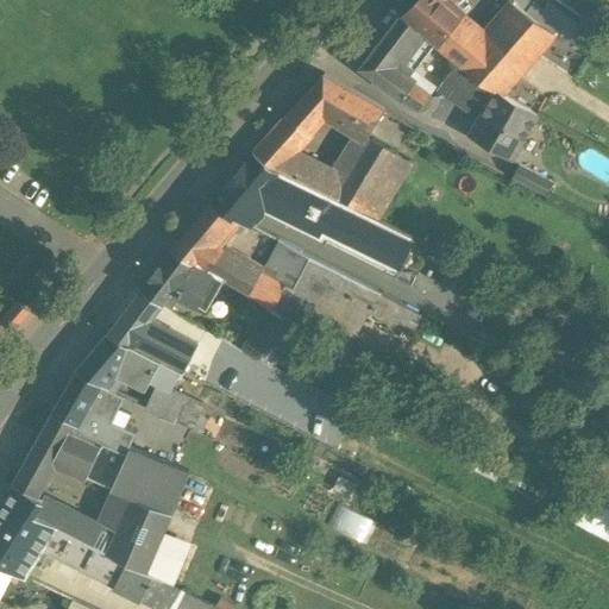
[(415,0),(400,18),(416,31),(435,48),(459,18),(441,2),(443,0),(415,0)]
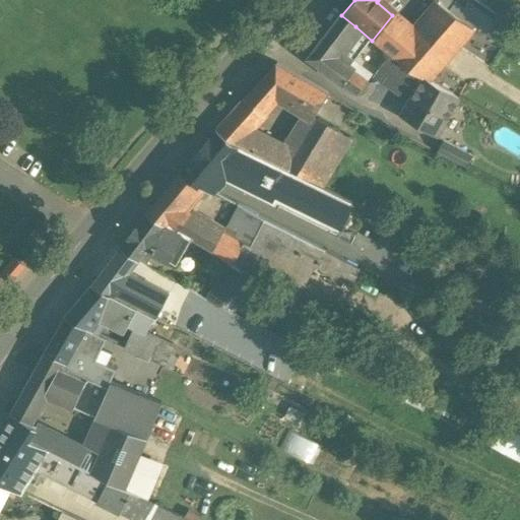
[(433,0),(436,2),(439,4),(449,11),(454,4),(449,0),(433,0)]
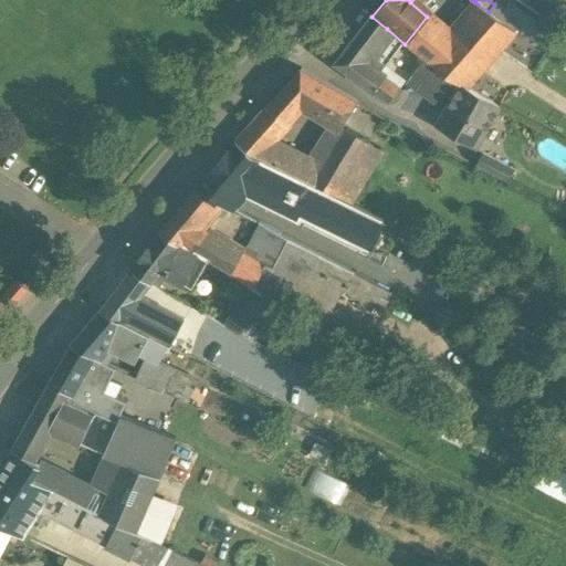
[(450,37),(449,38),(485,66),(498,52),(514,31),(504,24),(489,12),(478,4),(450,37)]
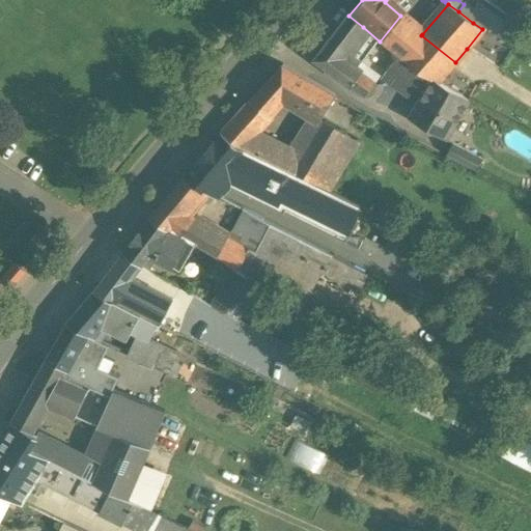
[(501,27),(480,12),(473,23),(482,29),(485,30),(495,35),(501,27)]
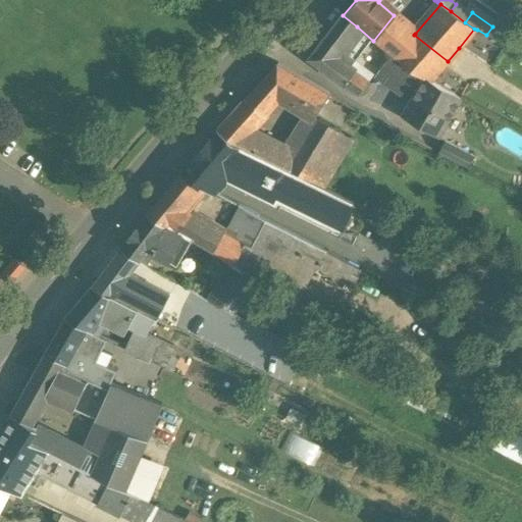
[(343,15),(310,60),(358,95),(368,81),(340,59),(345,52),(341,49),(357,27),(343,15)]
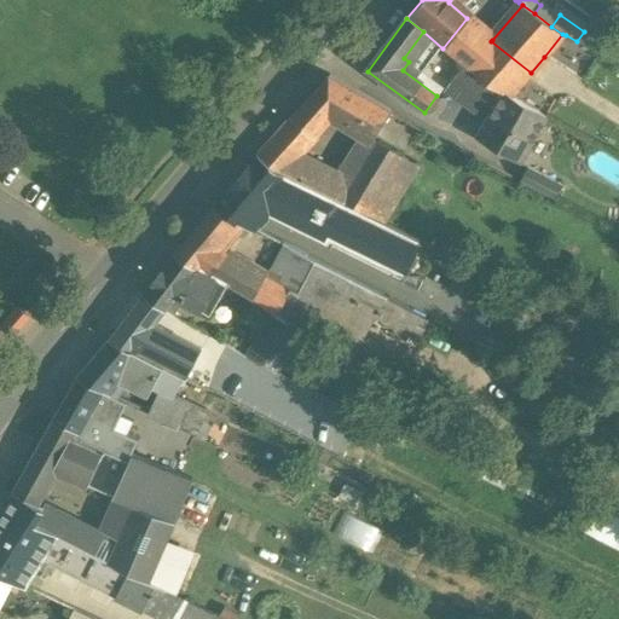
[(492,40),(467,18),(443,48),(463,65),(480,80),(503,93),(510,98),(531,73),(491,41),(492,40)]
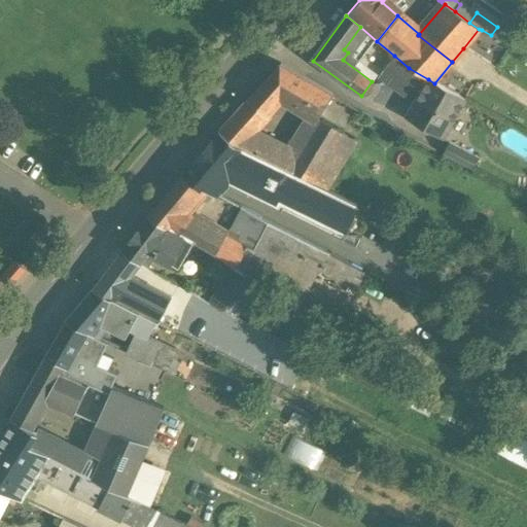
[(463,48),(468,51),(482,30),(479,29),(463,48)]
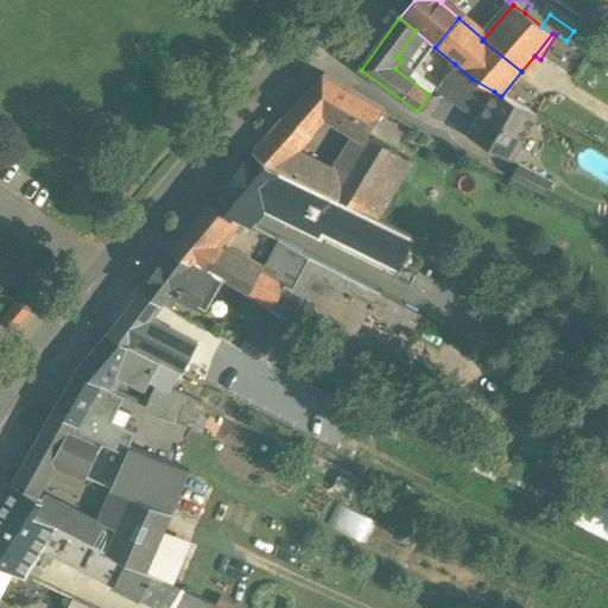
[(556,35),(540,59),(569,76),(584,52),(572,45),(567,40),(556,35)]
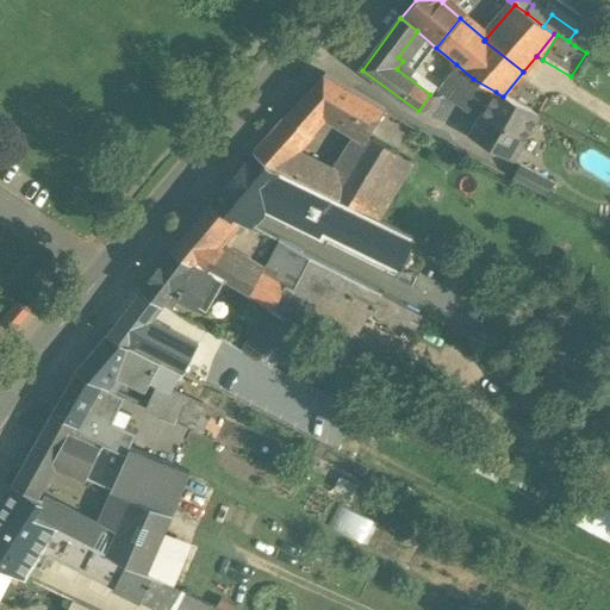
[(473,79),(456,64),(441,83),(447,88),(447,91),(446,94),(480,119),(496,92),(473,79)]
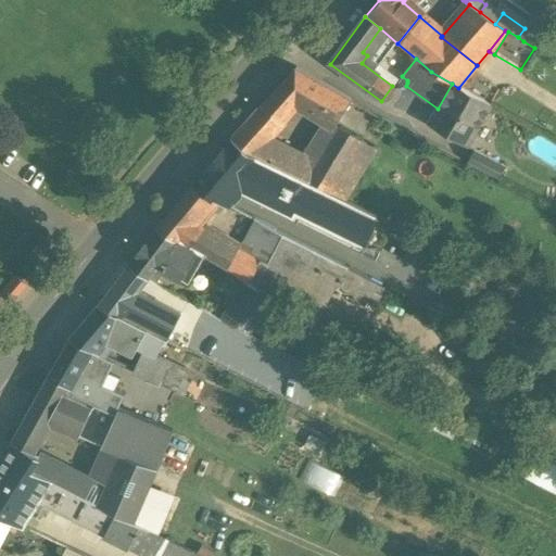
[(320,81),(295,67),(295,68),(263,104),(286,122),(300,105),(337,130),(338,128),(335,126),(352,100),(320,81)]
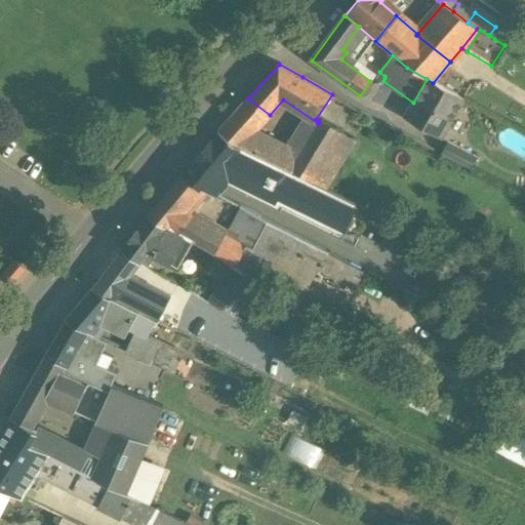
[(413,103),(405,118),(440,138),(462,99),(461,98),(433,83),(427,79),(413,103)]
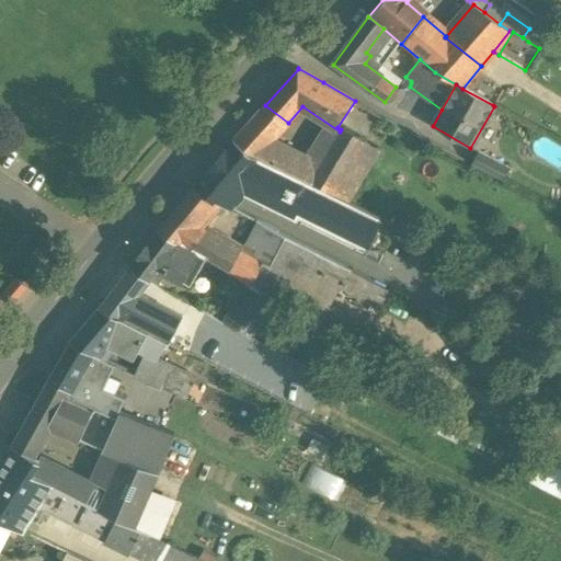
[(288,123),(265,105),(233,141),(258,157),(272,141),(288,123)]
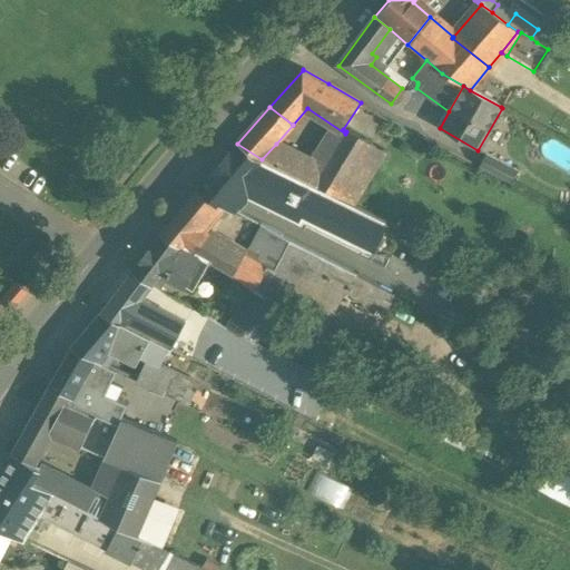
[(346,131),(345,134),(324,167),(313,185),(352,205),(376,164),(364,157),(372,146),(371,145),(346,131)]
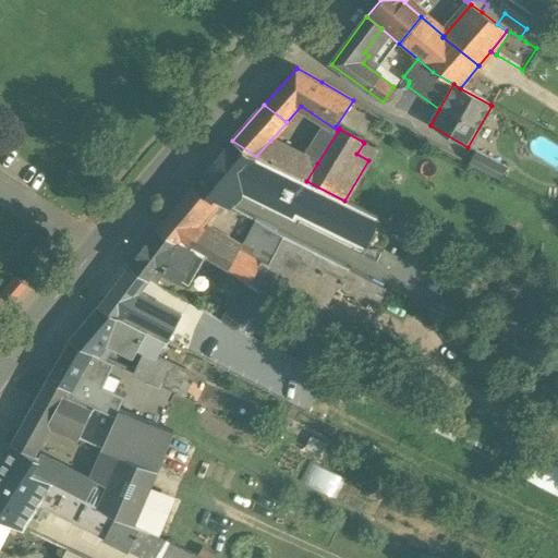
[(232,141),(193,186),(214,202),(215,199),(228,206),(242,187),(364,246),(378,217),(344,201),(306,181),(256,156),(232,141)]
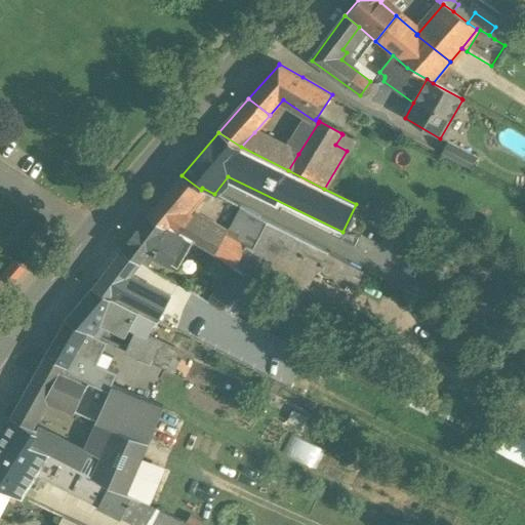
[(298,154),(254,132),(241,147),(288,170),(298,154)]
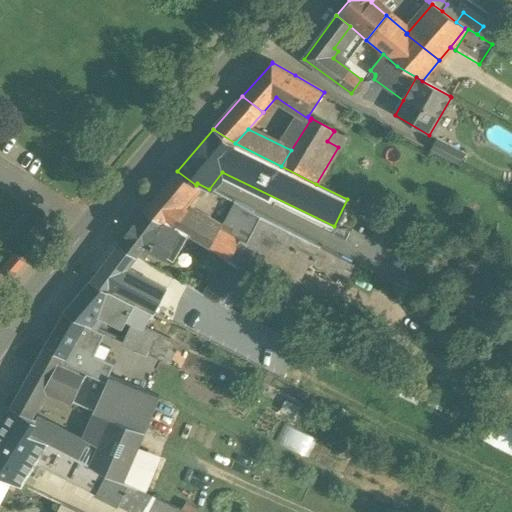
[(344,137),(333,130),(334,131),(327,141),(338,147),(344,137)]
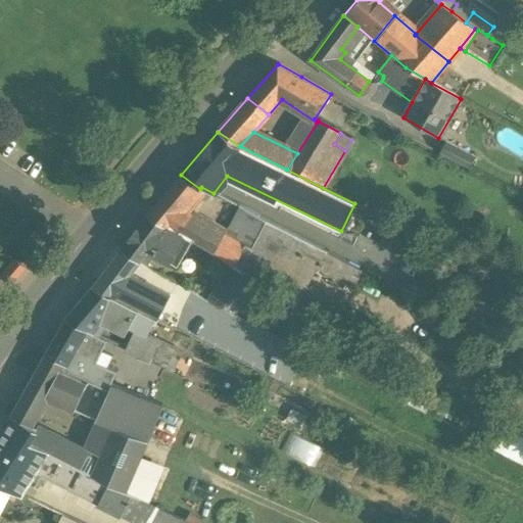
[(475,157),(446,142),(440,153),(469,169),(475,157)]
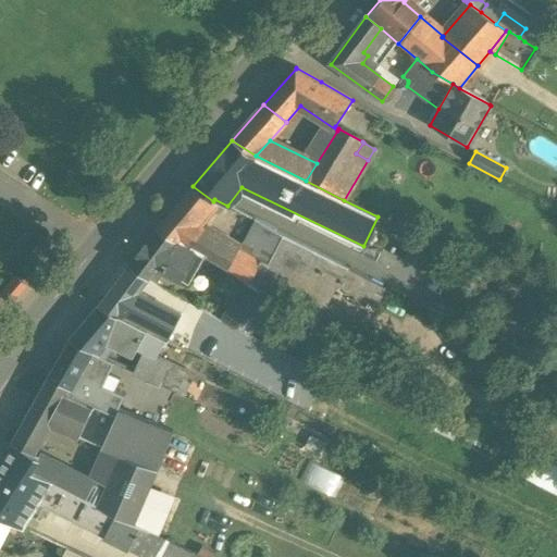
[(193,186),(180,202),(176,202),(171,210),(171,212),(157,231),(196,252),(205,258),(227,271),(239,249),(197,225),(215,202),(213,201),(193,186)]
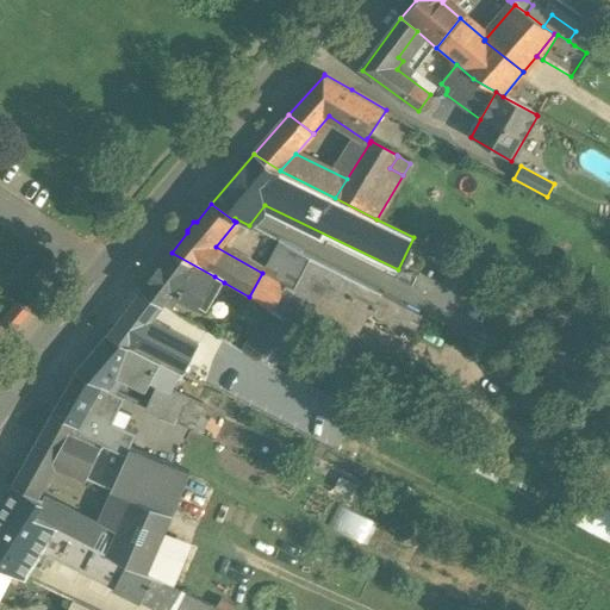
[(262,273),(274,280),(292,249),(280,242),(262,273)]
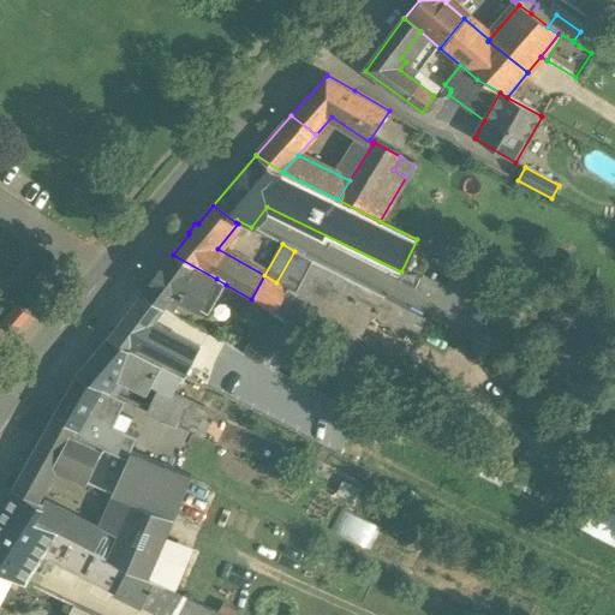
[(382,298),(294,251),(263,306),(263,308),(273,314),(302,330),(350,356),(359,341),(359,339),(382,298)]
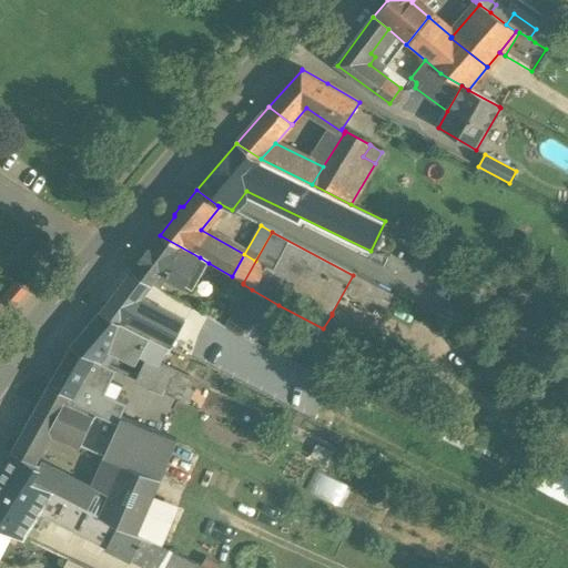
[(200,257),(160,235),(132,271),(145,282),(145,283),(149,284),(150,285),(151,285),(158,272),(166,277),(183,286),(189,277),(200,257)]
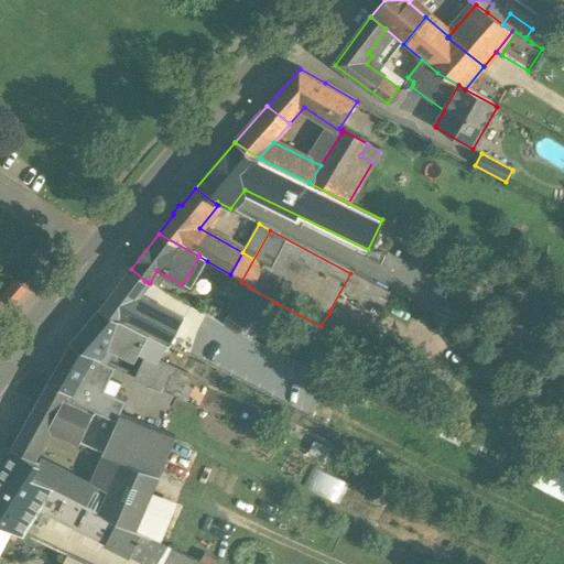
[(253,259),(242,252),(230,274),(241,281),(253,259)]
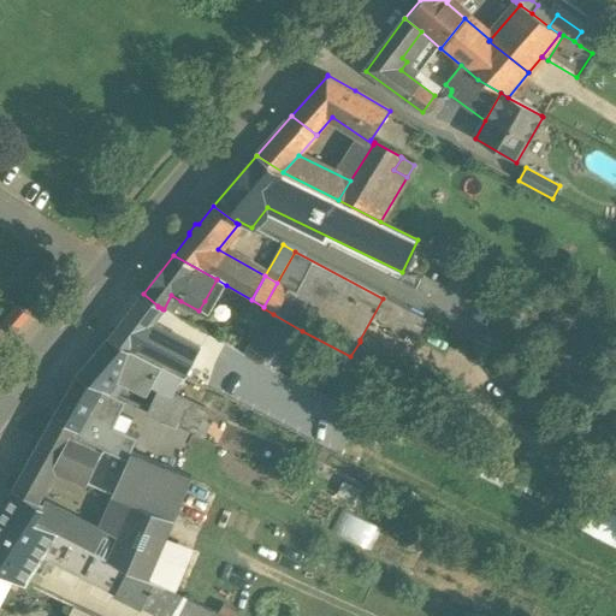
[(55,277),(46,286),(54,294),(63,284),(55,277)]
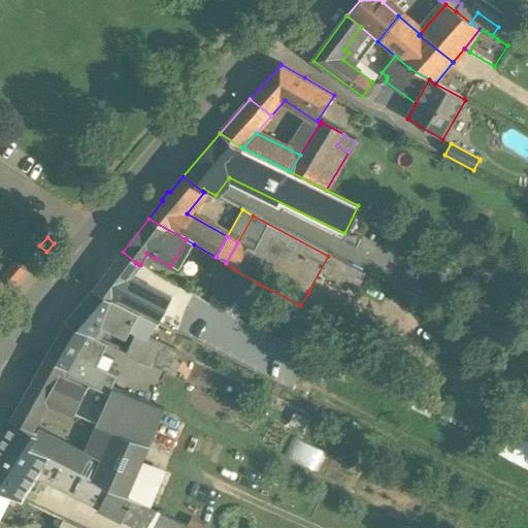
[(186,239),(175,258),(184,263),(194,244),(186,239)]
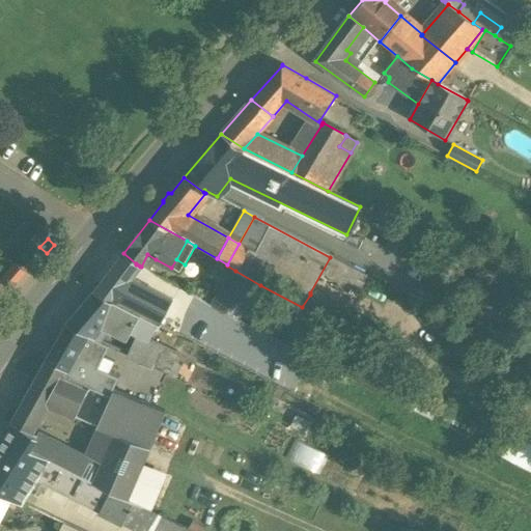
[(136,263),(123,253),(93,292),(112,305),(114,303),(138,315),(144,318),(147,312),(156,295),(130,280),(139,266),(136,264),(136,263)]
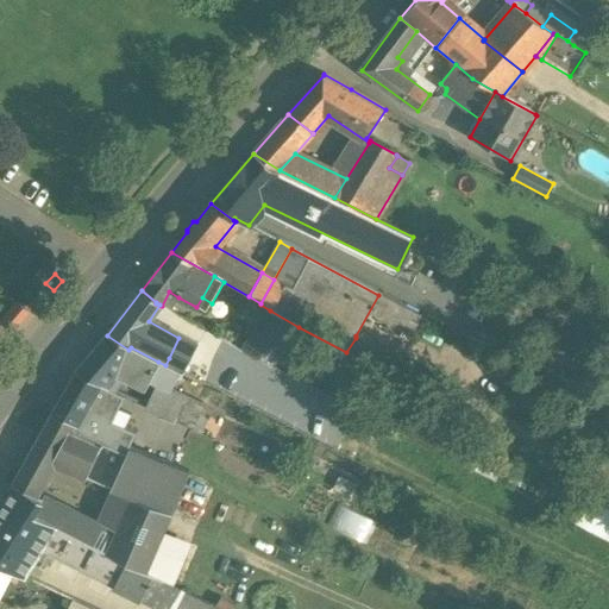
[(179,297),(169,292),(162,306),(170,311),(179,297)]
